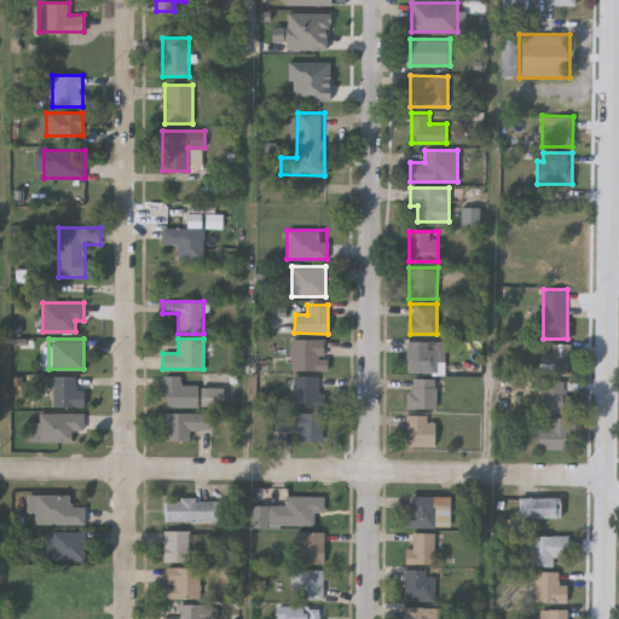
[(291,339),(327,339),(327,369),(291,369),(291,339)]
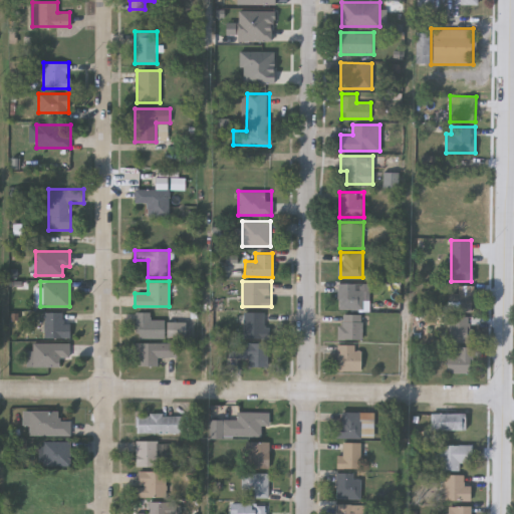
[(338,308),(338,283),(368,283),(368,299),(362,299),(362,308),(338,308)]
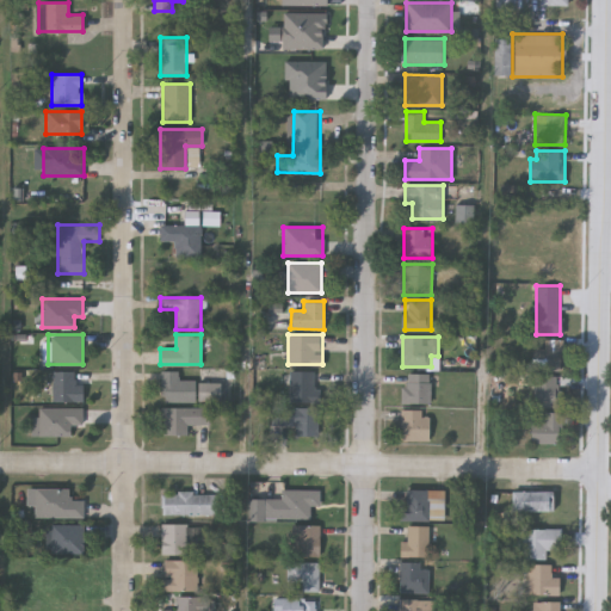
[(562,369),(532,369),(532,347),(543,347),(543,339),(562,339),(562,369)]
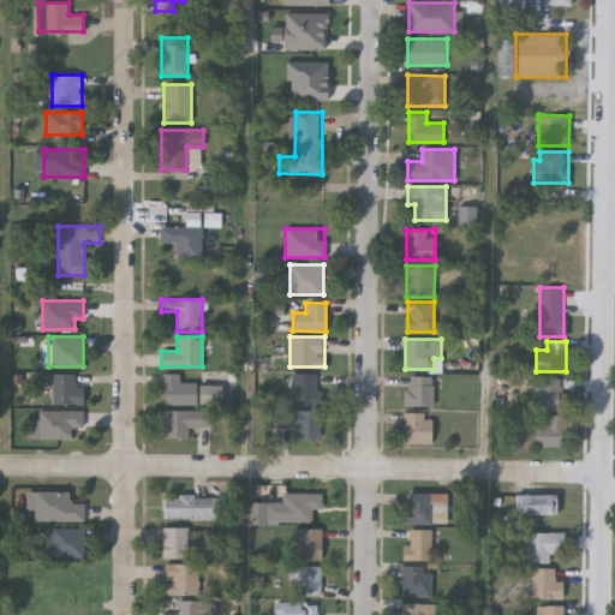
[(317,402),(290,402),(290,372),(317,372),(317,402)]
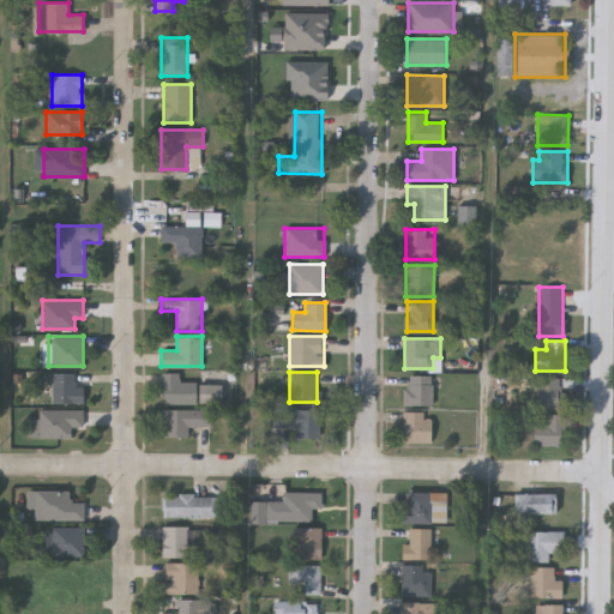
[(83,402),(52,402),(52,373),(74,373),(74,384),(83,384),(83,402)]
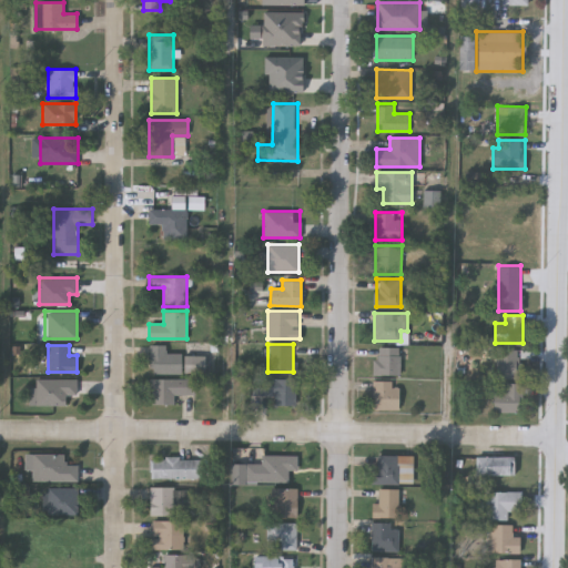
[(166,345),(166,353),(181,353),(181,373),(149,373),(149,345),(166,345)]
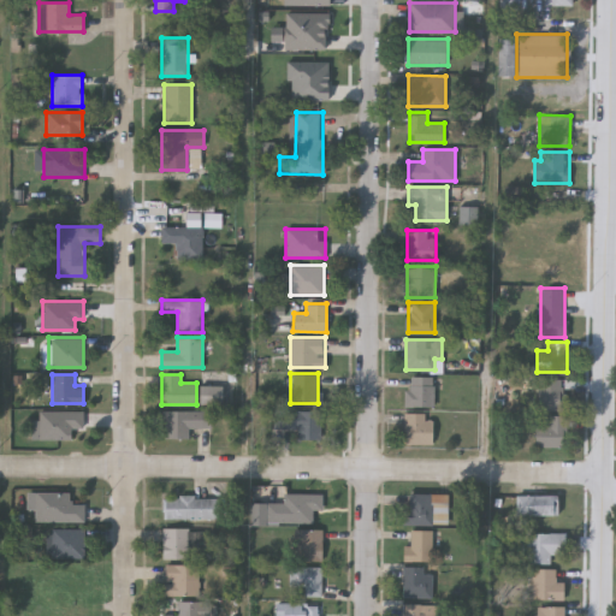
[(434,375),(434,406),(406,406),(406,375),(434,375)]
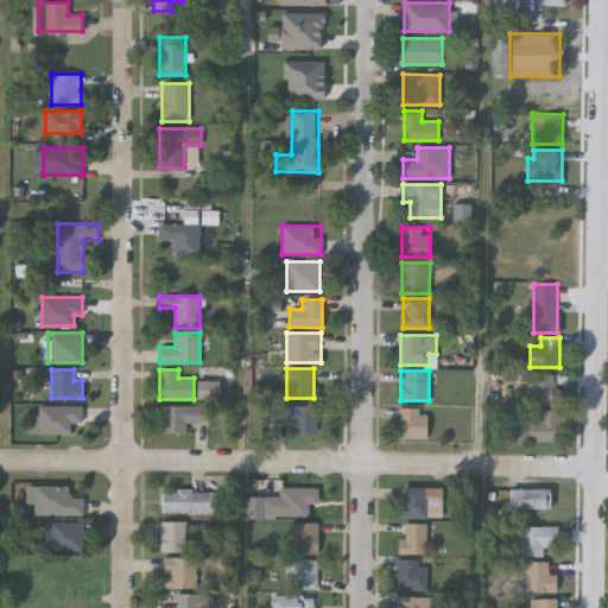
[(557,373),(557,404),(529,404),(529,373),(557,373)]
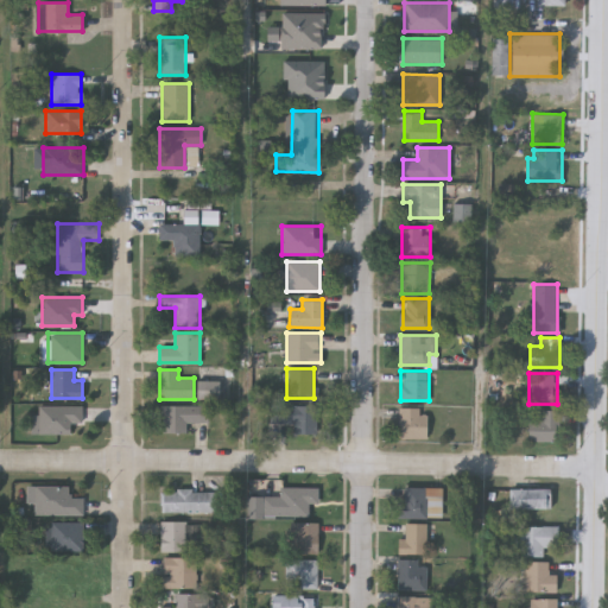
[(270,422),(270,403),(316,403),(316,432),(296,432),(296,422),(270,422)]
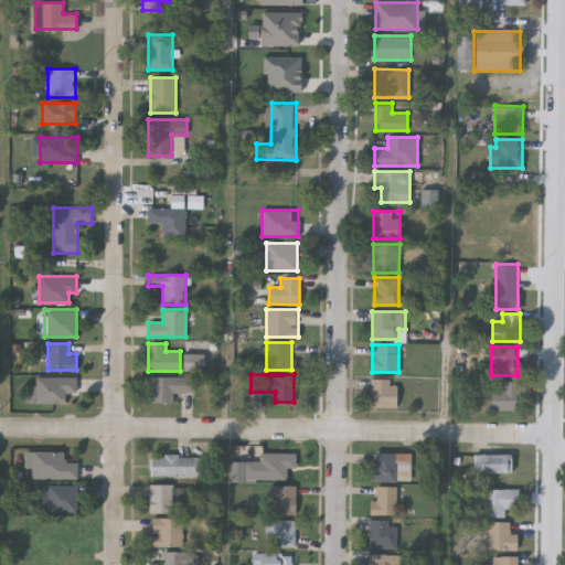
[(65,402),(35,402),(35,375),(75,375),(75,391),(65,391),(65,402)]
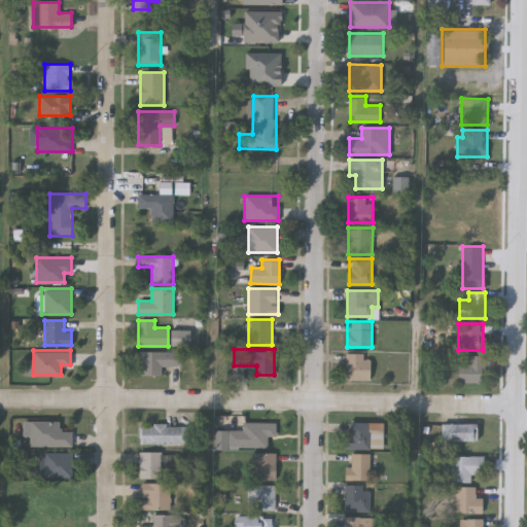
[(180,351),(180,364),(161,364),(161,373),(138,373),(138,351),(180,351)]
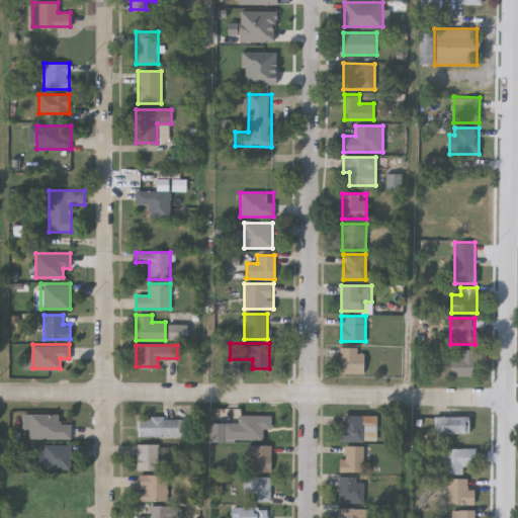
[(363,346),(363,372),(340,372),(340,346),(363,346)]
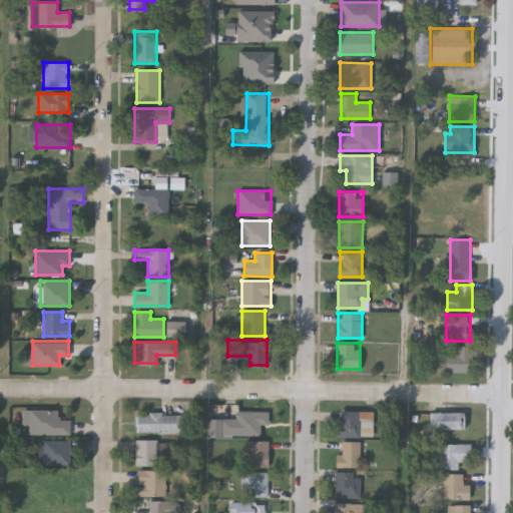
[(471,345),(471,371),(446,371),(446,353),(456,353),(456,345),(471,345)]
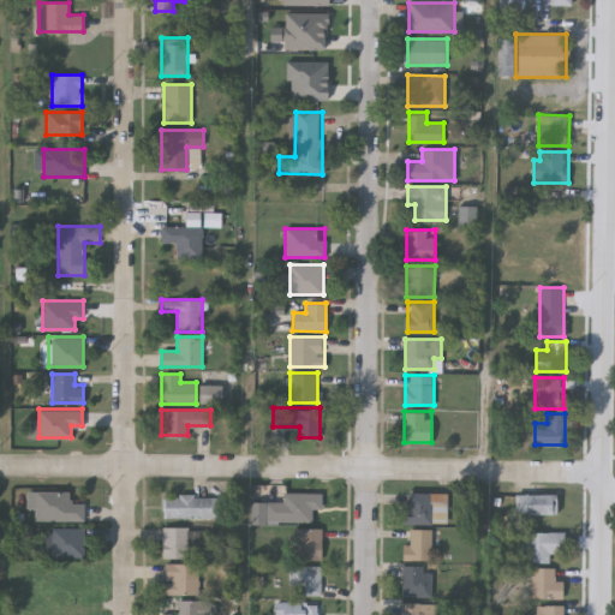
[(69,491),(69,501),(84,501),(84,519),(34,519),(34,491),(69,491)]
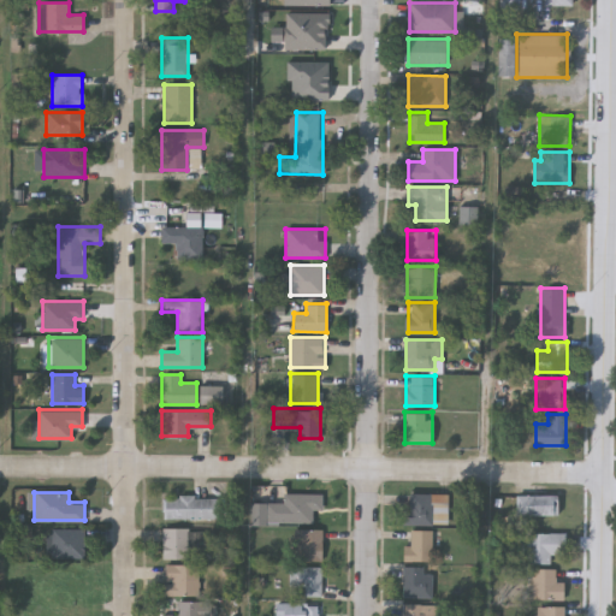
[(321,509),(312,509),(312,521),(265,521),(265,502),(283,502),(283,492),(321,492),(321,509)]
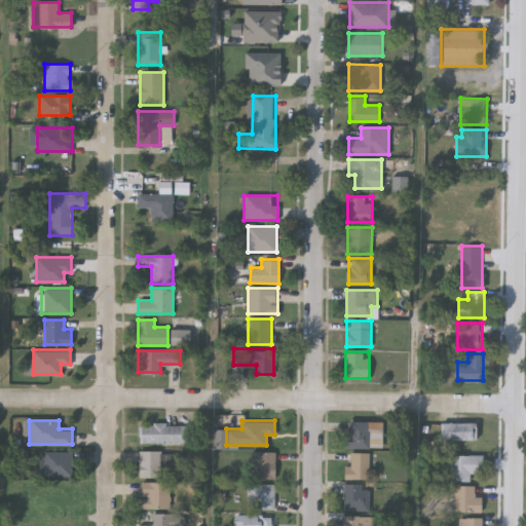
[(369,420),(369,447),(345,447),(345,420),(369,420)]
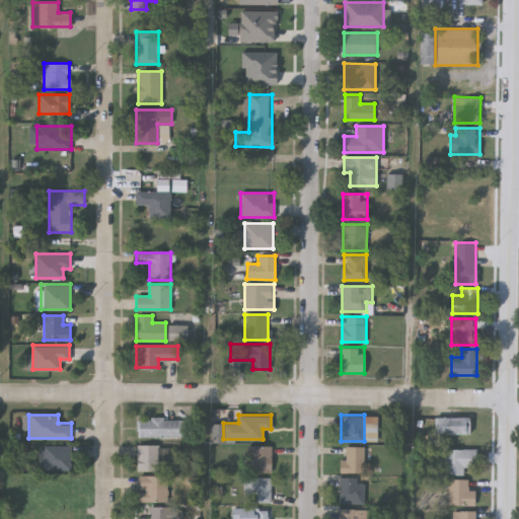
[(182,417),(182,436),(136,436),(136,417),(182,417)]
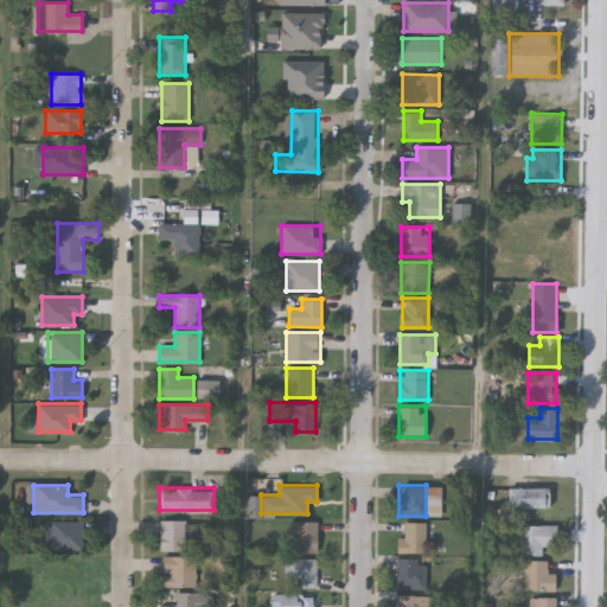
[(550,506),(509,506),(509,487),(550,487),(550,506)]
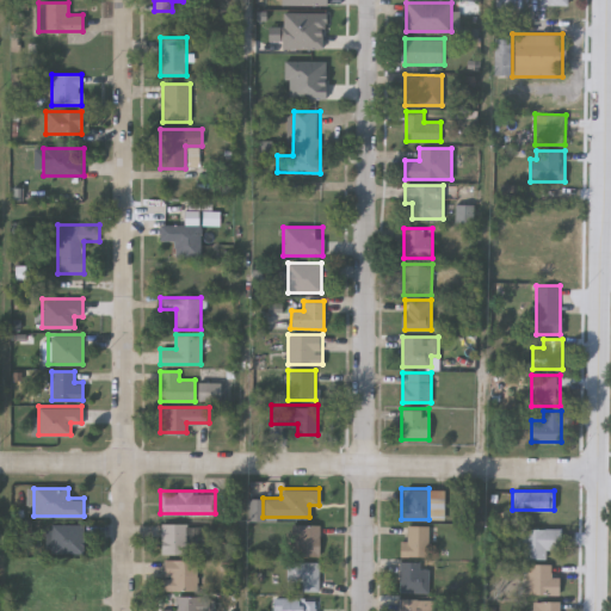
[(49,553),(49,523),(81,523),(81,553),(49,553)]
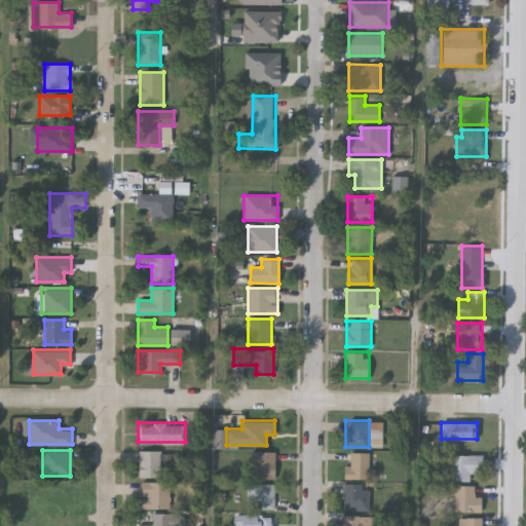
[(138,450),(160,450),(160,476),(138,476),(138,450)]
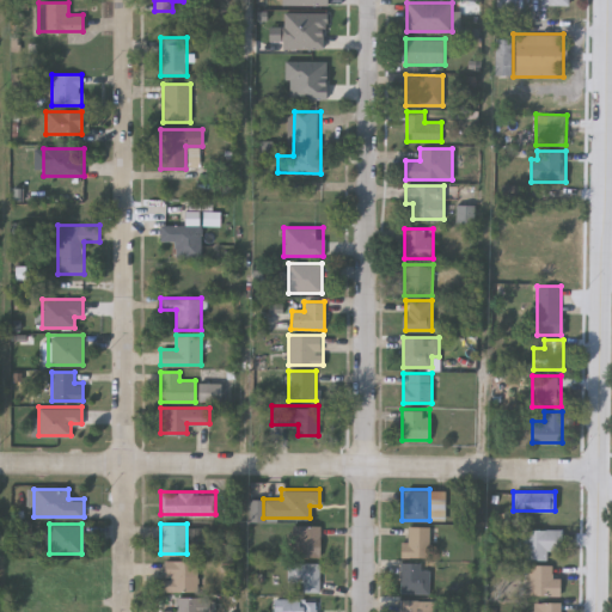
[(319,524),(319,556),(293,556),(293,524),(319,524)]
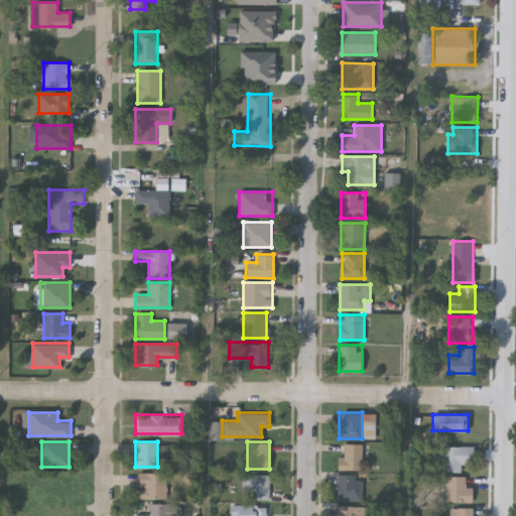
[(338,458),(344,458),(344,443),(362,443),(362,469),(338,469),(338,458)]
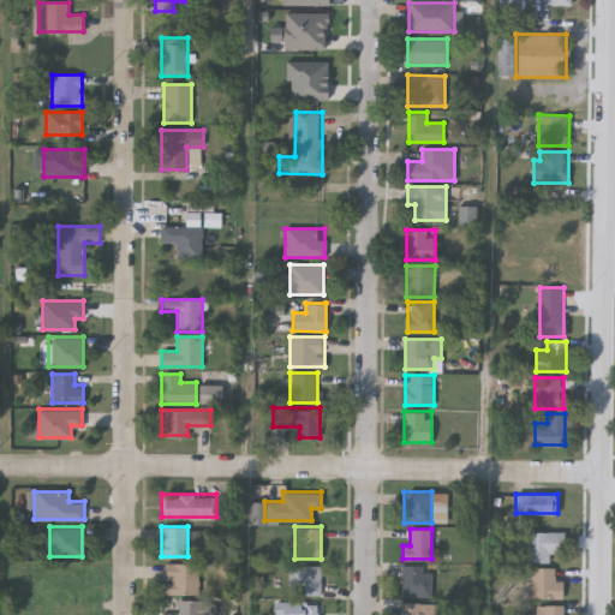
[(549,561),(520,561),(520,531),(563,531),(563,553),(549,553),(549,561)]
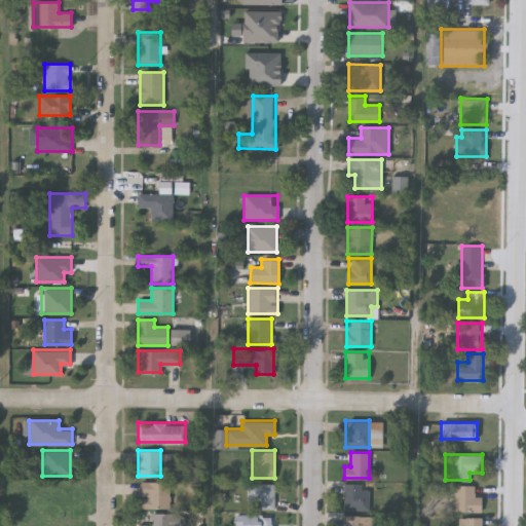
[(168,482),(168,509),(139,509),(139,482),(168,482)]
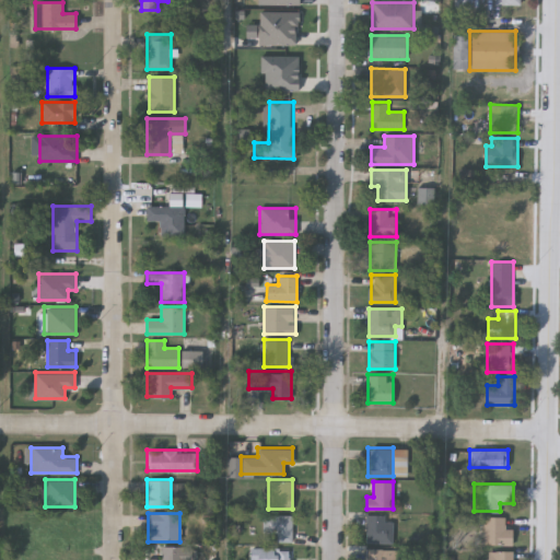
[(264,515),(291,515),(291,541),(272,541),(272,533),(264,533),(264,515)]
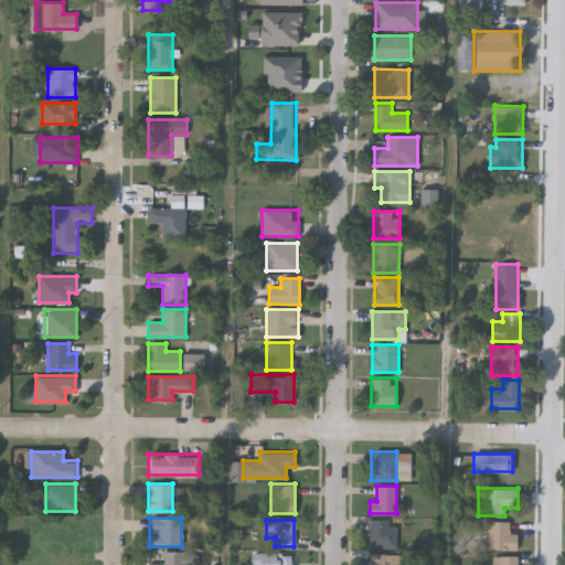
[(370,546),(370,520),(393,520),(393,546),(370,546)]
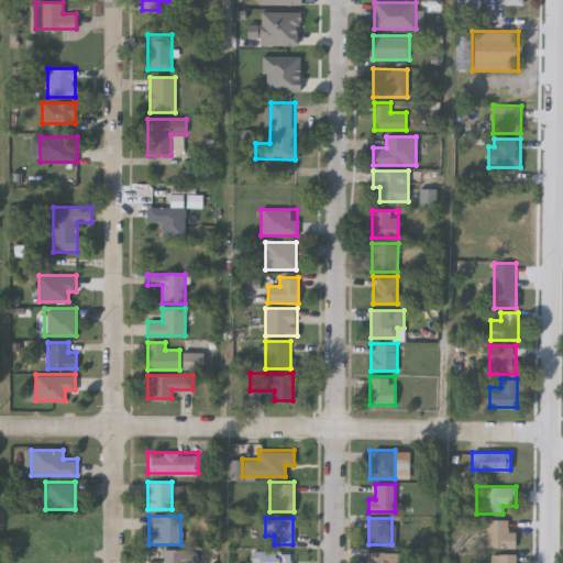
[(486,519),(509,519),(509,547),(486,547),(486,519)]
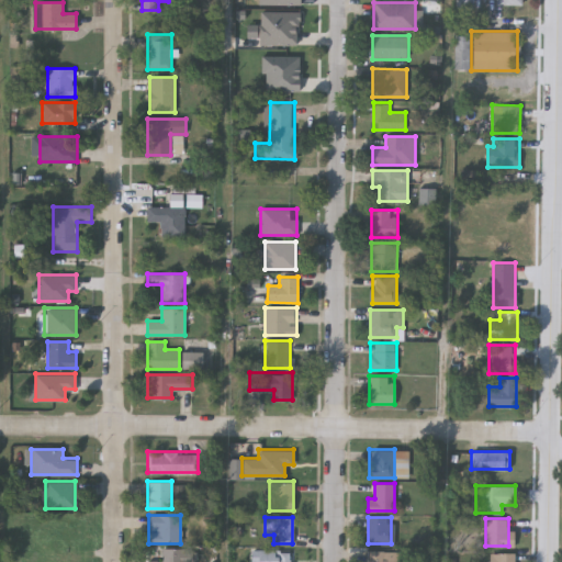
[(186,561),(146,561),(146,560),(161,560),(161,548),(186,548),(186,561)]
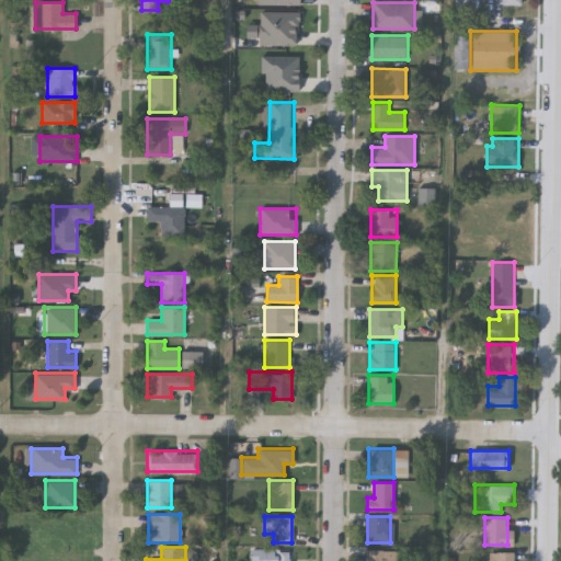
[(289,560),(258,560),(258,550),(289,550),(289,560)]
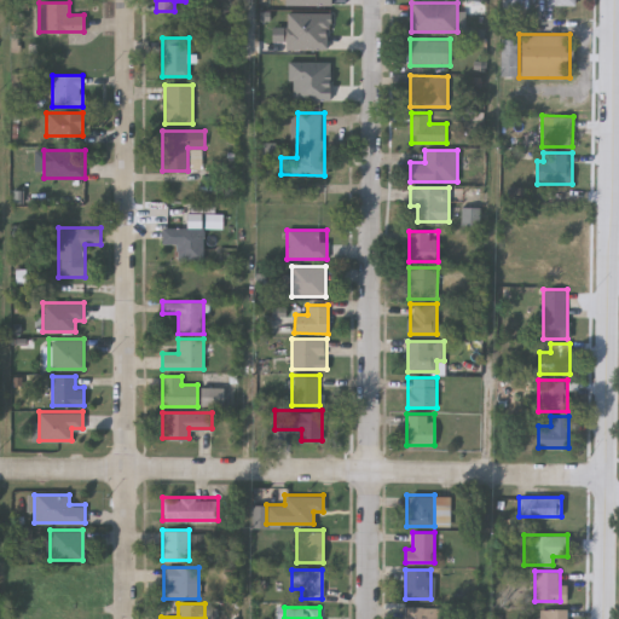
[(440,618),(405,618),(405,607),(440,607),(440,618)]
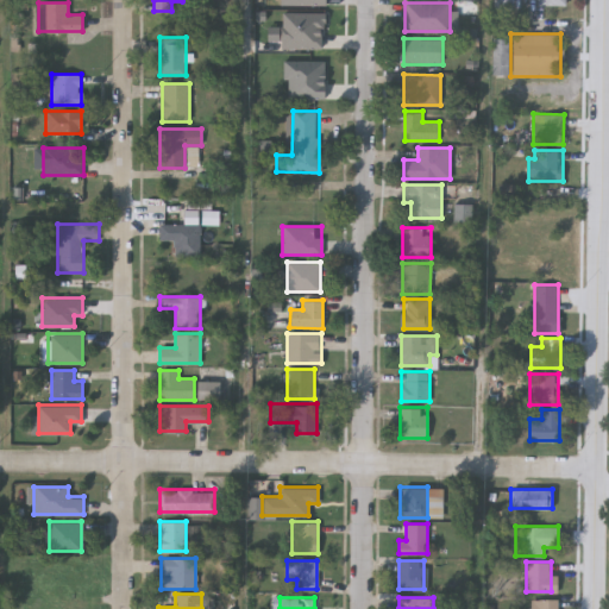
[(527,608),(527,598),(557,598),(557,608),(527,608)]
